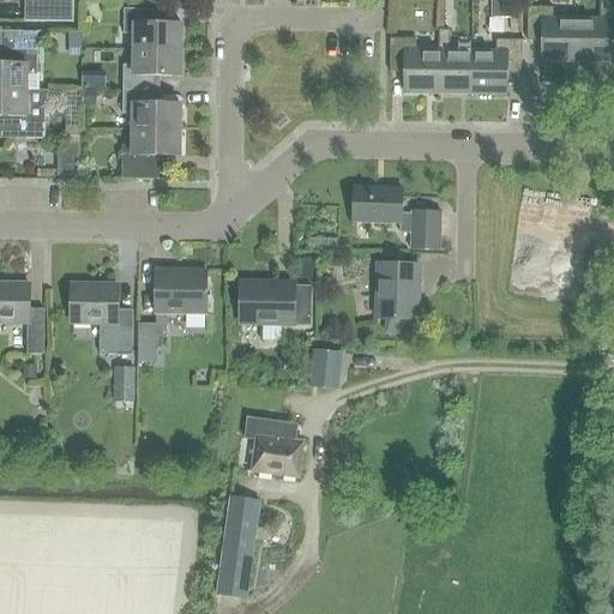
[(72,0),(31,0),(31,23),(72,23),(72,0)]
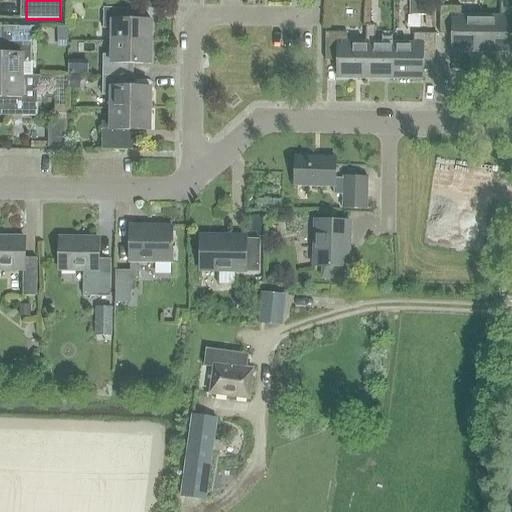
[(428,0),(413,0),(408,0),(409,16),(428,16),(428,0)]
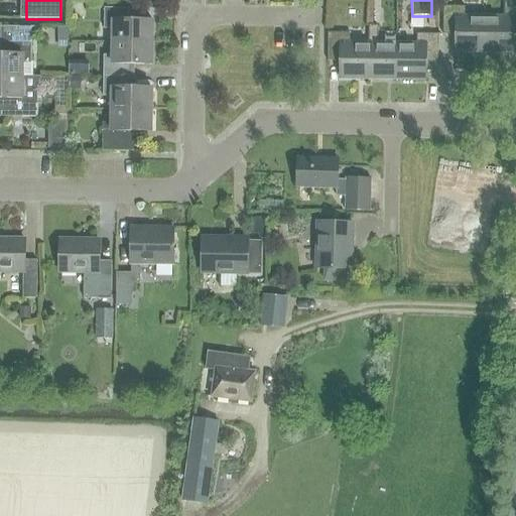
[(503,0),(503,17),(484,16),(483,52),(512,53),(512,0),(503,0)]
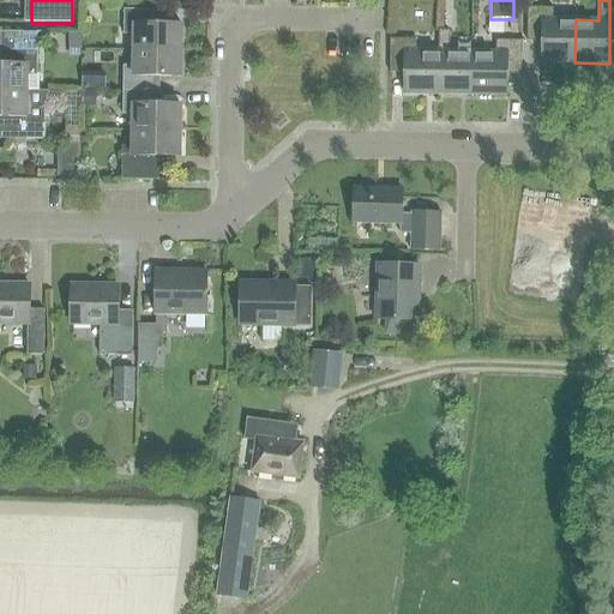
[(575,62),(576,19),(552,19),(552,8),(527,7),(527,41),(541,41),(541,62),(575,62)]
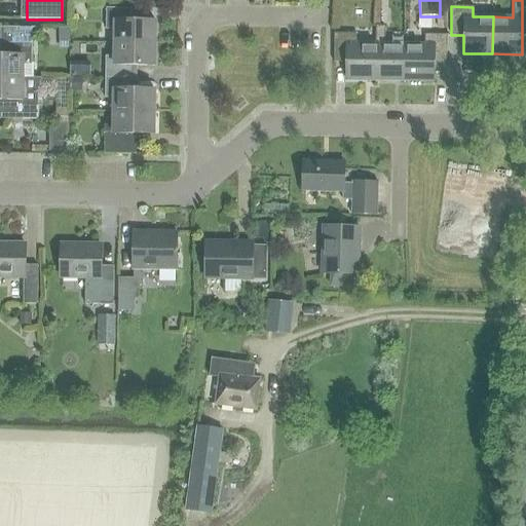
[(114,30),(114,43),(154,44),(155,22),(130,22),(130,8),(106,8),(105,30),(114,30)]
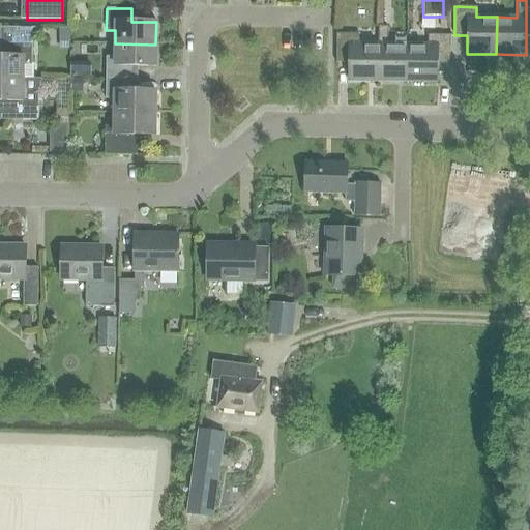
[(0,45),(6,45),(6,56),(0,56),(0,79),(22,79),(33,79),(33,64),(31,64),(31,29),(39,29),(39,28),(0,27),(0,28),(1,29),(0,45)]
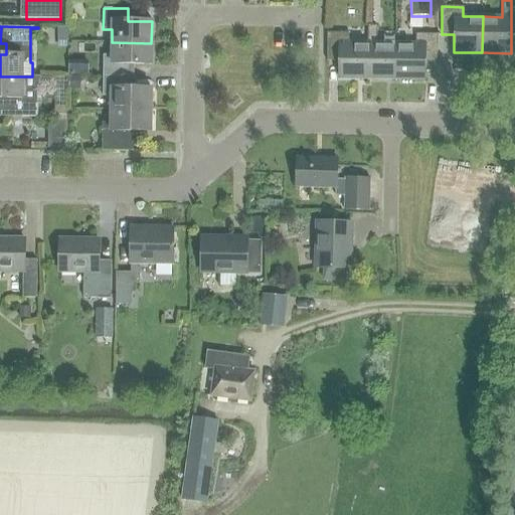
[(367,43),(367,79),(395,79),(395,43),(376,43),(376,26),(367,26),(367,43)]
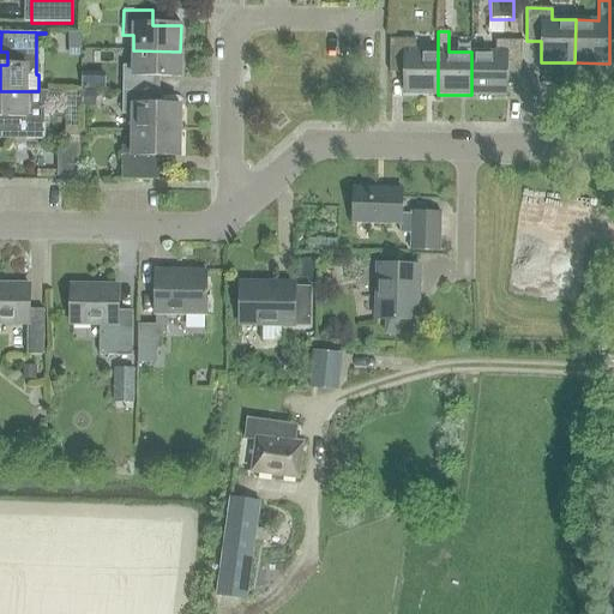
[(438,52),(415,52),(415,40),(389,40),(389,73),(403,73),(403,95),(438,95),(438,52)]
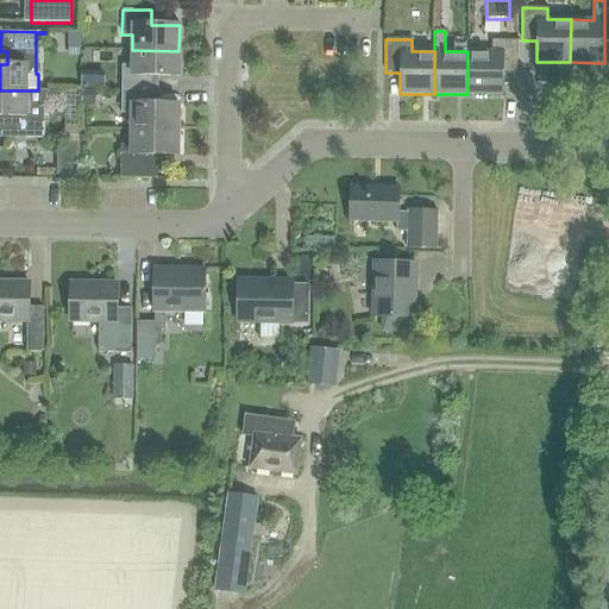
[(491,52),(468,51),(468,94),(501,94),(502,74),(516,74),(516,41),(491,41),(491,52)]
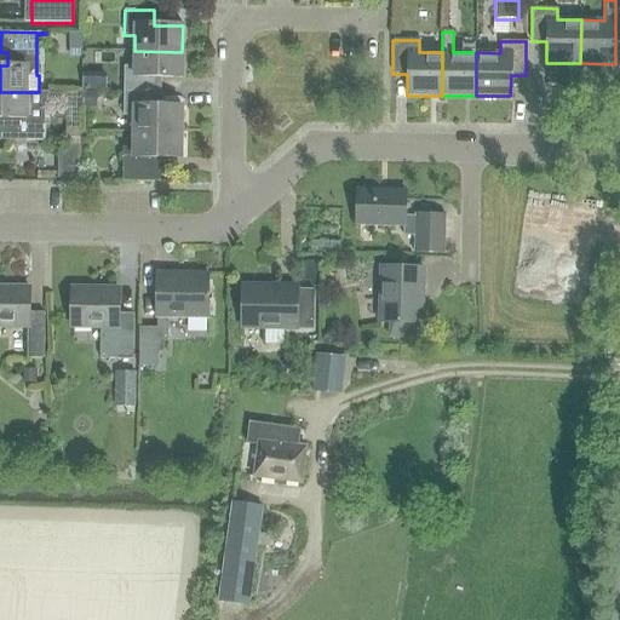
[(182,52),(135,51),(133,67),(124,67),(124,91),(153,92),(153,78),(182,78),(182,52)]
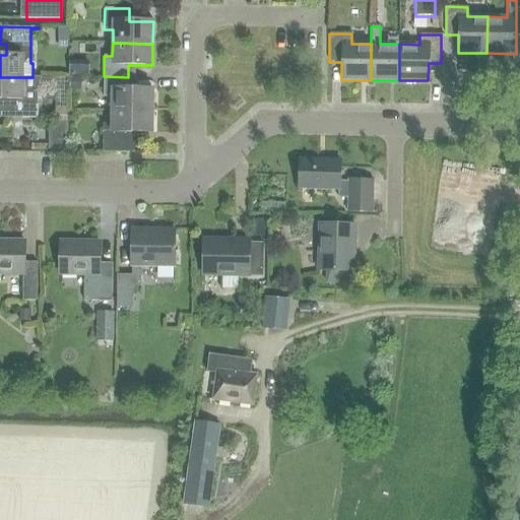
[(112,111),(151,111),(152,89),(128,89),(128,77),(104,76),(103,98),(112,98),(112,111)]
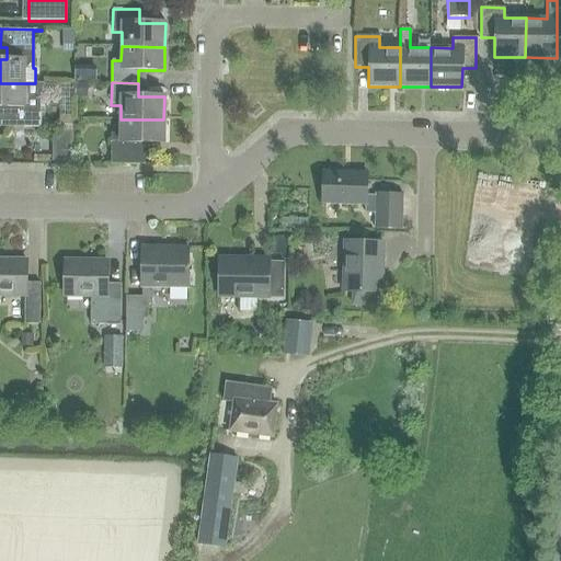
[(23,83),(0,83),(0,106),(6,107),(6,127),(39,127),(39,99),(44,83),(35,83),(23,83)]
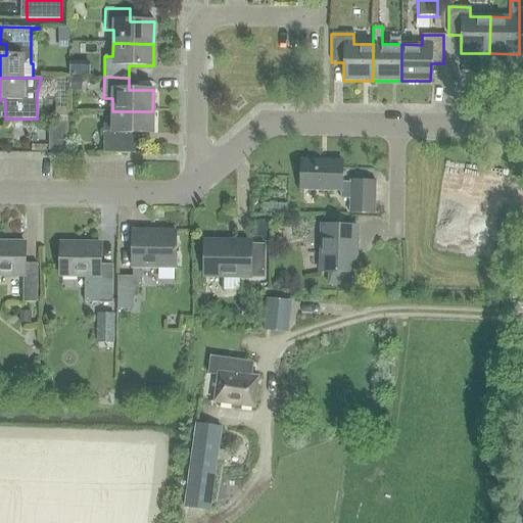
[(82,78),(69,78),(69,91),(82,91),(82,78)]
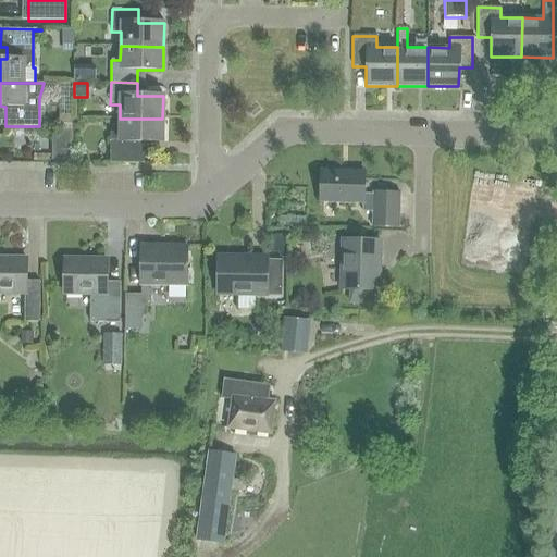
[(72,115),(59,115),(58,137),(71,137),(72,115)]
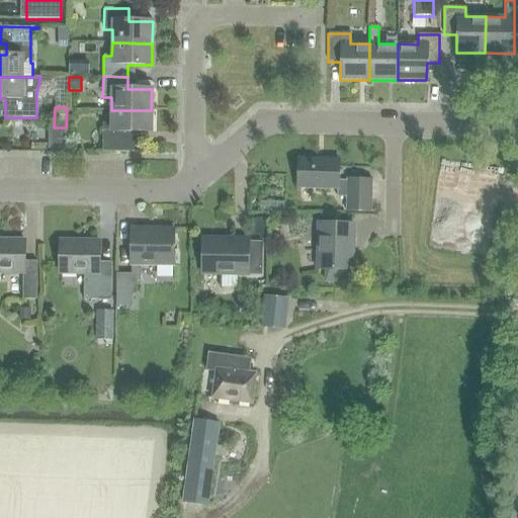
[(151,110),(111,110),(110,123),(102,123),(102,152),(134,152),(134,133),(151,133),(151,110)]
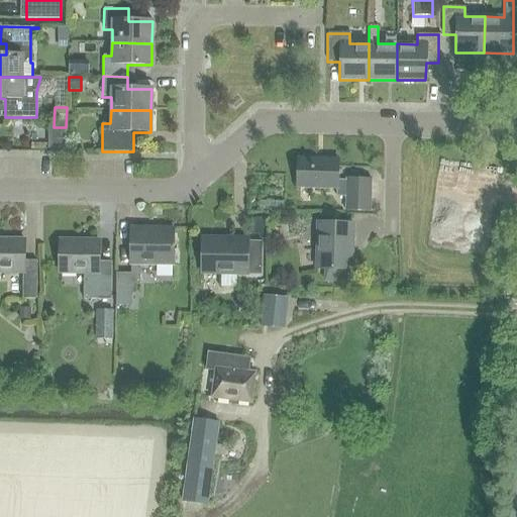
[(66,127),(54,127),(48,127),(47,149),(65,149),(66,127)]
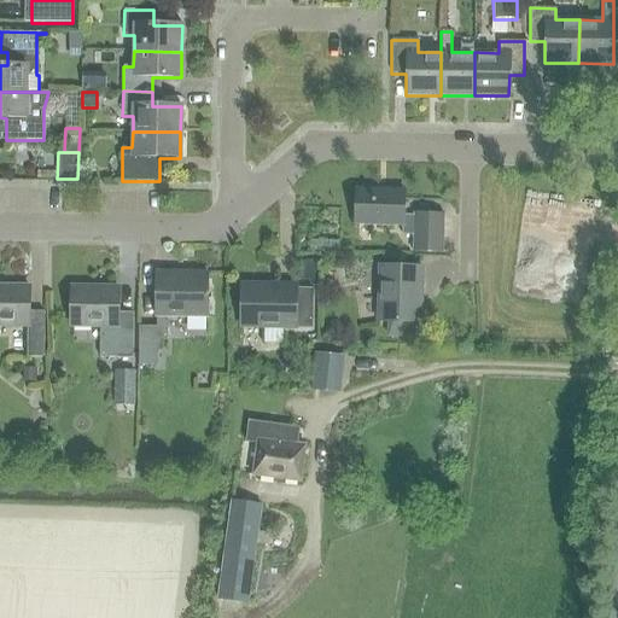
[(442,254),(443,215),(414,214),(414,216),(403,216),(403,192),(355,190),(355,225),(402,226),(401,235),(413,235),(413,252),(442,254)]
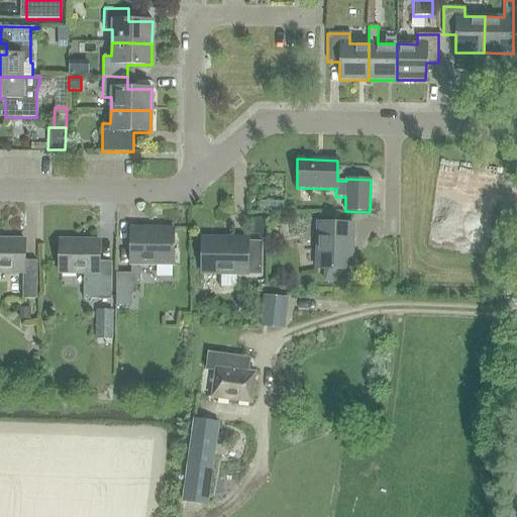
[(315,269),(324,269),(324,280),(348,281),(348,270),(351,270),(352,224),(316,223),(315,269)]
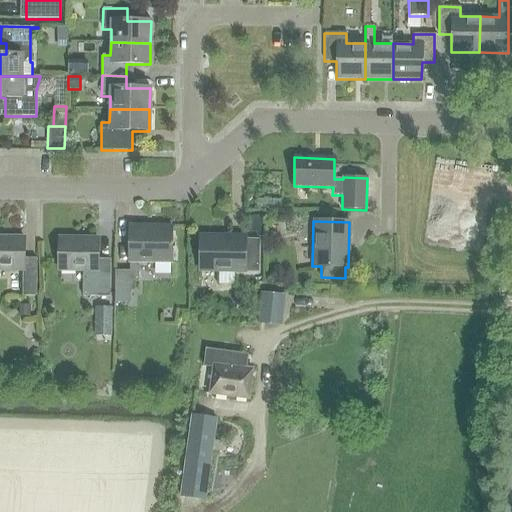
[(139,278),(139,262),(171,262),(171,226),(129,226),(129,262),(130,262),(130,271),(114,271),(114,303),(130,303),(130,278),(139,278)]
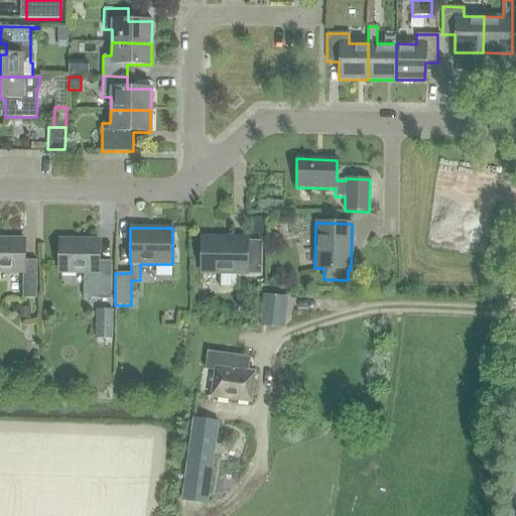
[(246,240),(246,238),(202,237),(201,273),(261,274),(261,241),(246,240)]
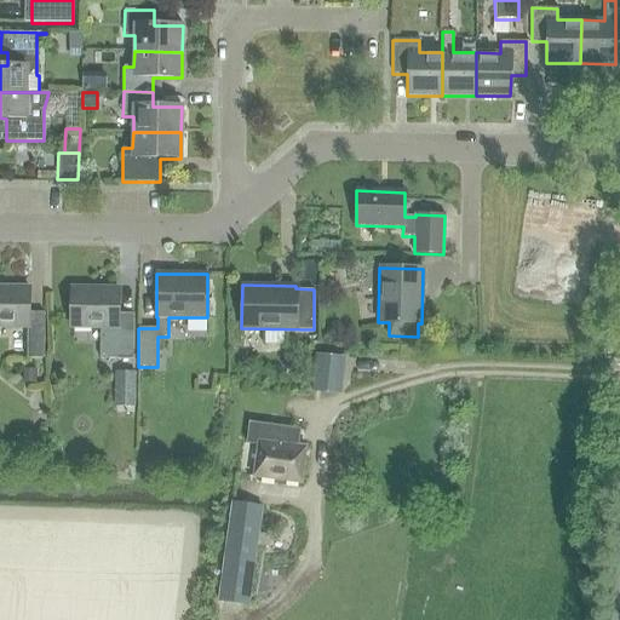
[(44,357),(44,313),(28,313),(28,287),(0,287),(0,326),(27,326),(27,357),(44,357)]
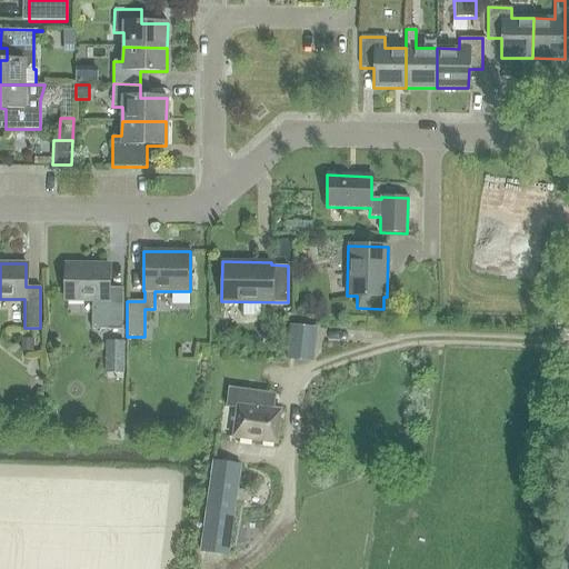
[(121,330),(122,289),(108,288),(108,265),(66,265),(66,300),(92,301),(91,330),(121,330)]
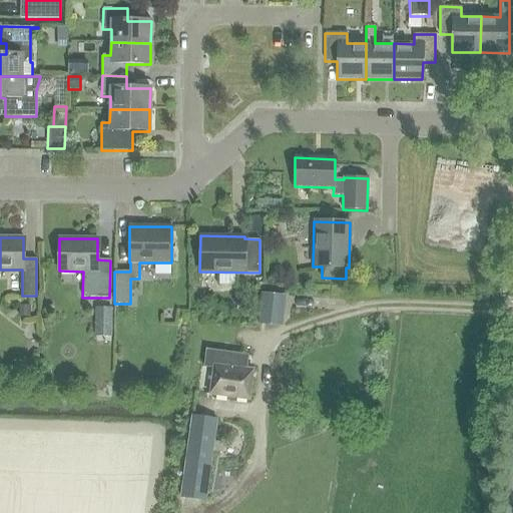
[(286,296),(261,293),(258,325),(283,328),(286,296)]
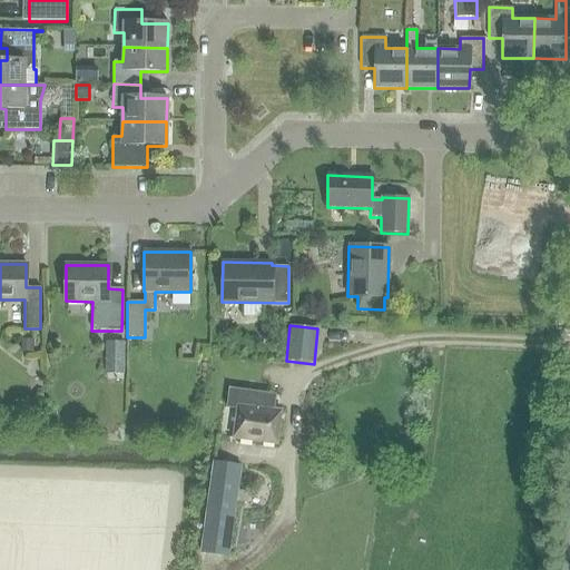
[(21,340),(21,352),(32,353),(32,341),(21,340)]
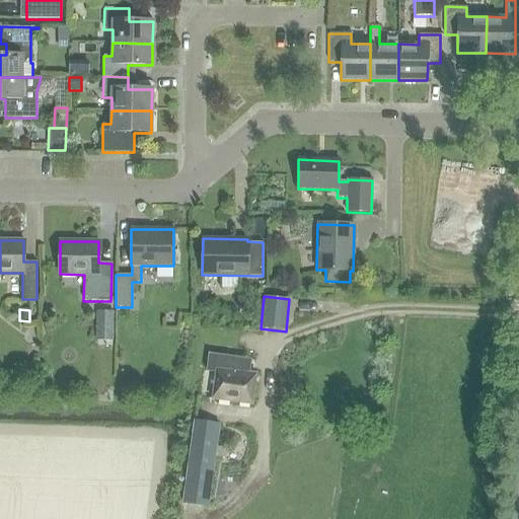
[(99,311),(99,331),(113,331),(114,311),(99,311)]
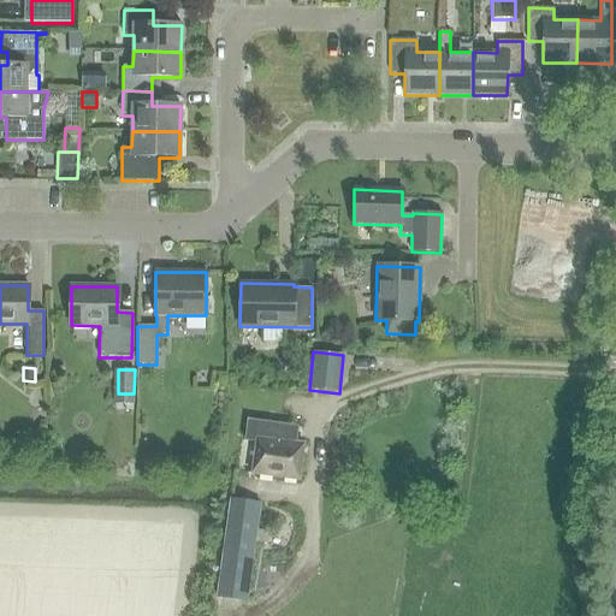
[(297,481),(303,444),(295,443),(297,427),(247,420),(244,440),(255,443),(250,474),(297,481)]
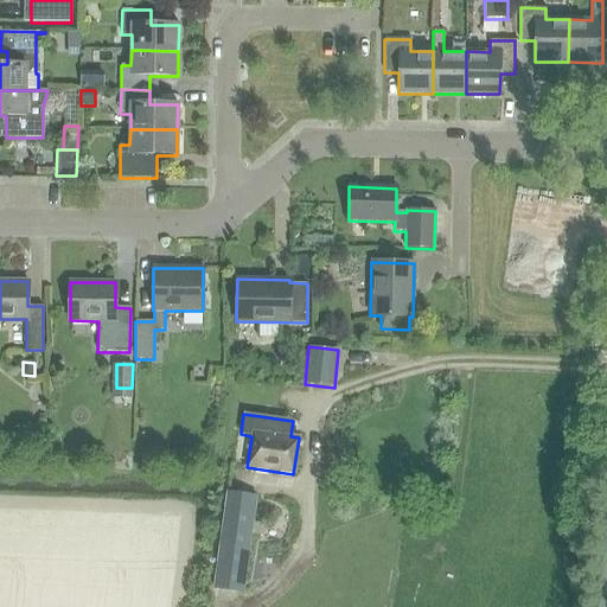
[(242,592),(255,497),(227,493),(212,588),(242,592)]
